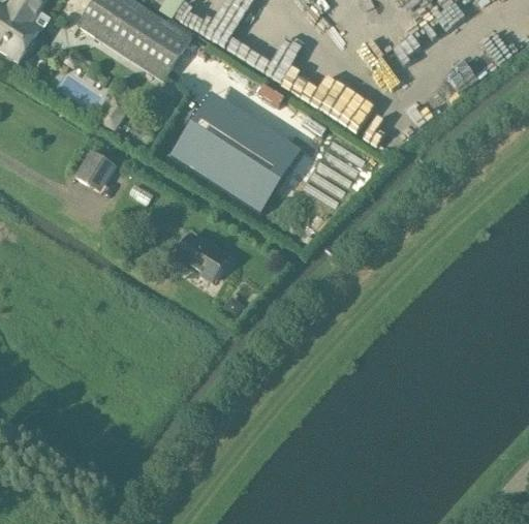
[(50,18),(39,10),(45,0),(10,0),(6,6),(0,2),(0,50),(18,61),(37,29),(41,31),(50,18)]
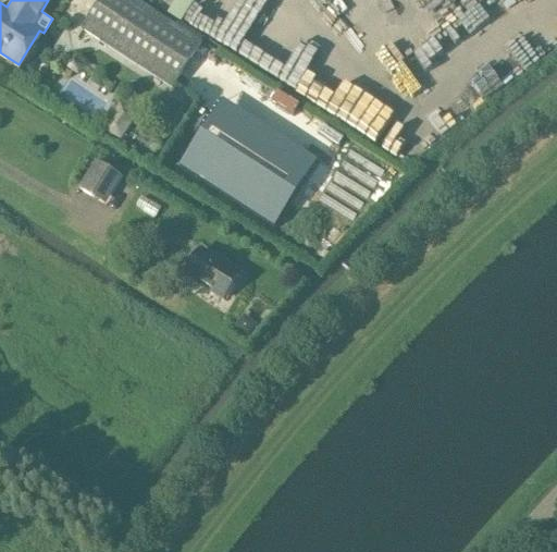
[(97,0),(81,26),(172,86),(202,39),(141,0),(97,0)]
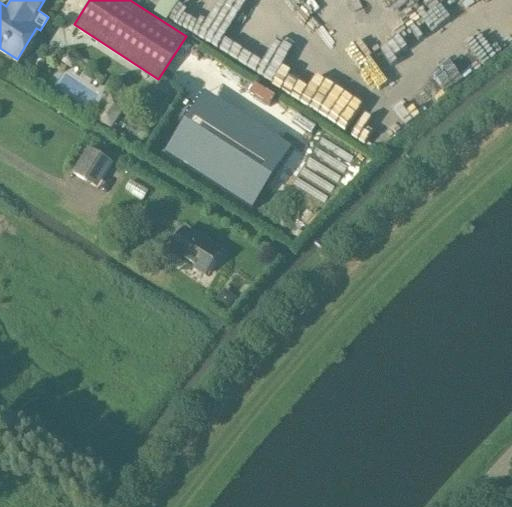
[(168,14),(176,0),(160,0),(156,7),(168,14)]
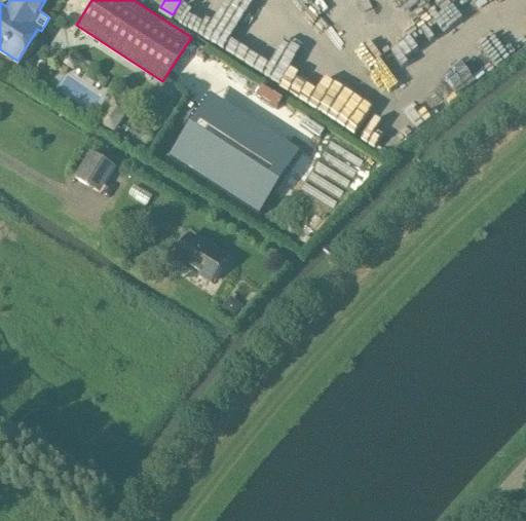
[(209,88),(167,151),(256,210),(297,147),(209,88)]
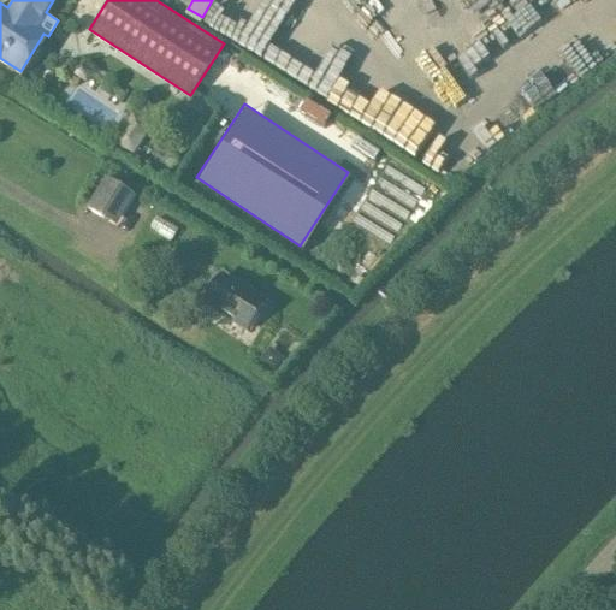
[(106,173),(87,203),(117,223),(136,193),(106,173)]
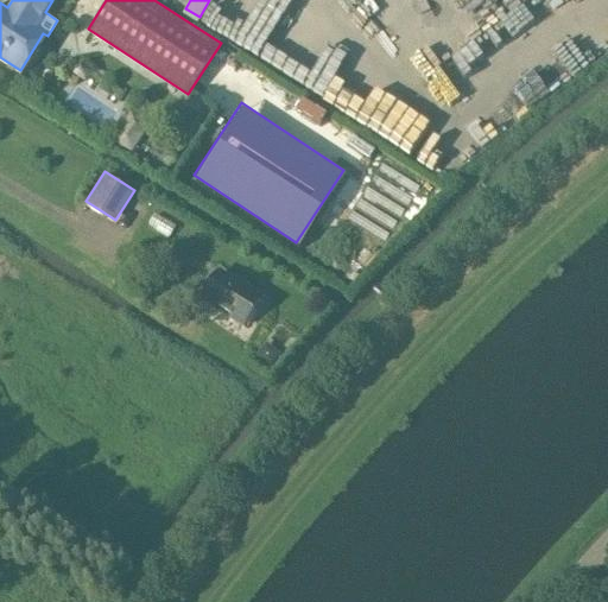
[(259,296),(221,271),(204,297),(242,322),(259,296)]
